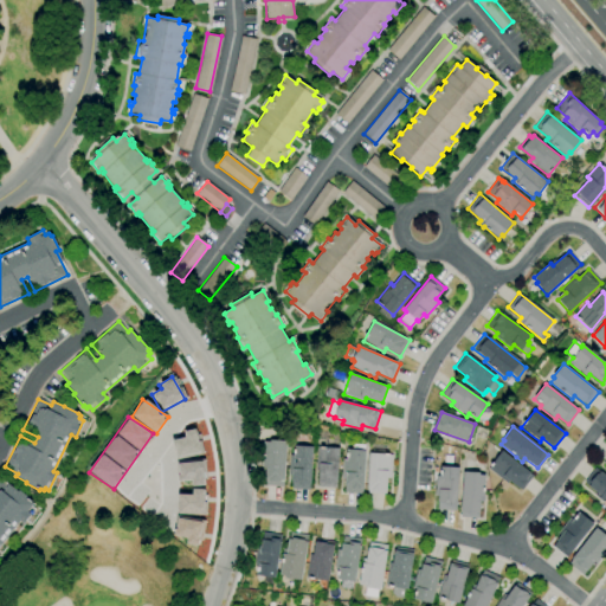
[(184,438),(171,439),(173,456),(198,452),(194,429),(182,431),(184,438)]
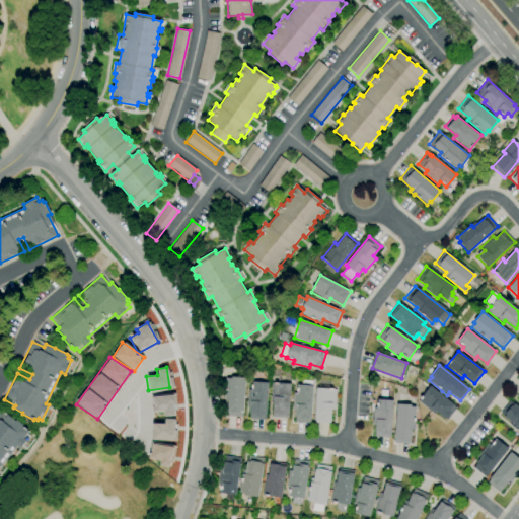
[(242,417),(226,416),(227,401),(224,401),(226,378),(231,378),(231,377),(245,378),(242,417)]
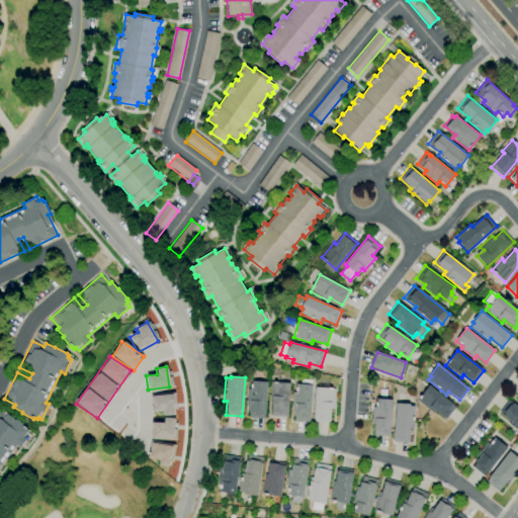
[(264,419),(249,418),(250,406),(246,406),(248,389),(251,390),(251,380),(267,382),(264,419)]
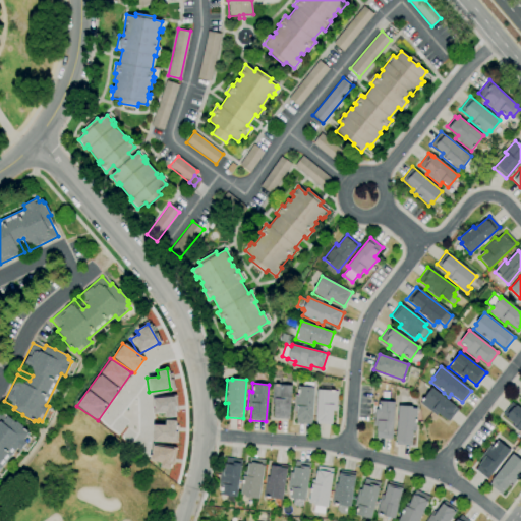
[(311,425),(296,424),(297,411),(293,411),(294,395),(298,395),(298,387),(302,387),(302,383),(313,384),(312,388),(314,388),(311,425)]
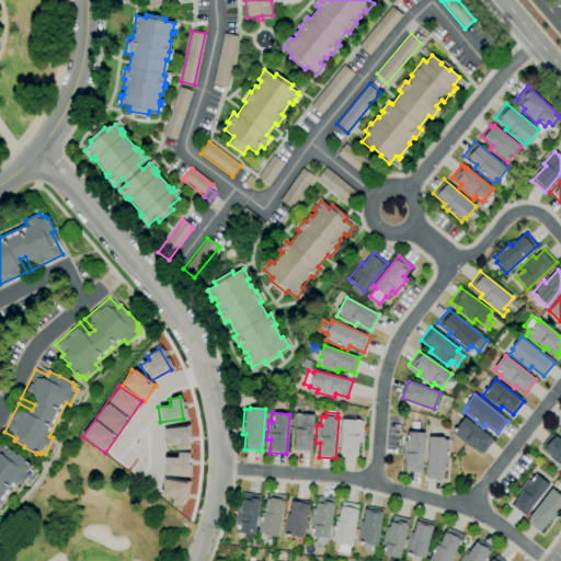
[(311,451),(294,450),(295,436),(292,436),(293,413),(313,415),(311,451)]
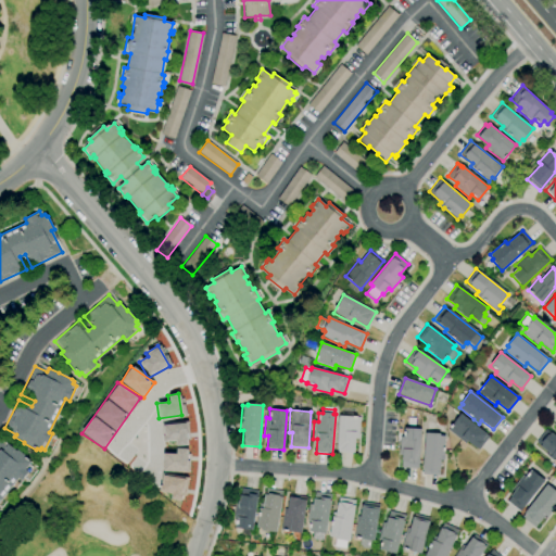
[(479,450),(467,441),(465,443),(447,430),(460,414),(490,436),(479,450)]
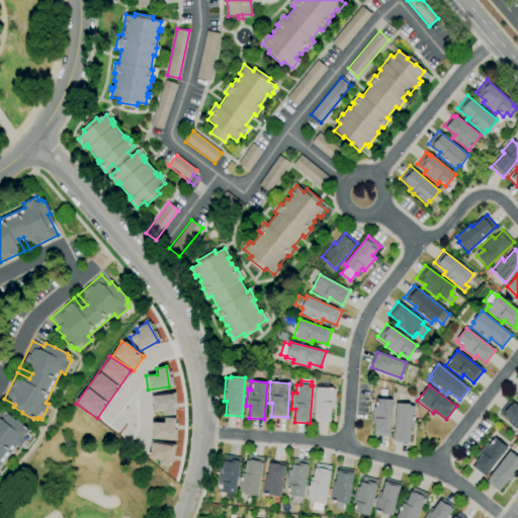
[(330,422),(315,422),(317,387),(335,389),(334,405),(331,405),(330,422)]
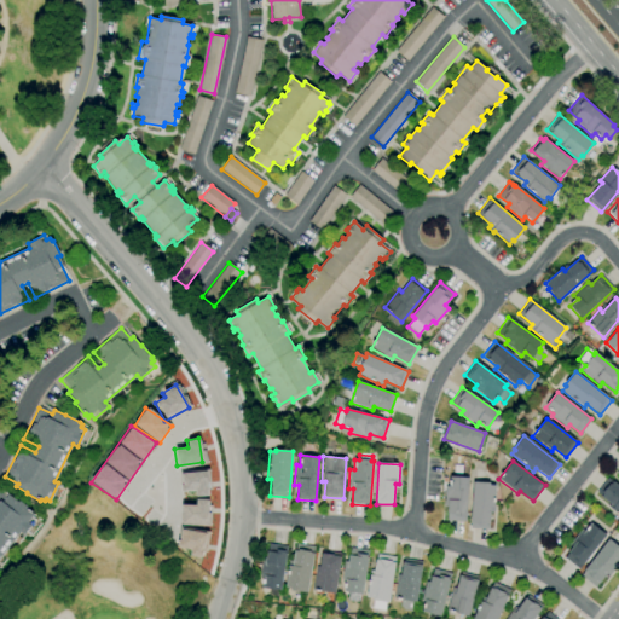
[(207,522),(207,472),(181,472),(181,490),(194,490),(194,504),(180,504),(180,522),(207,522)]
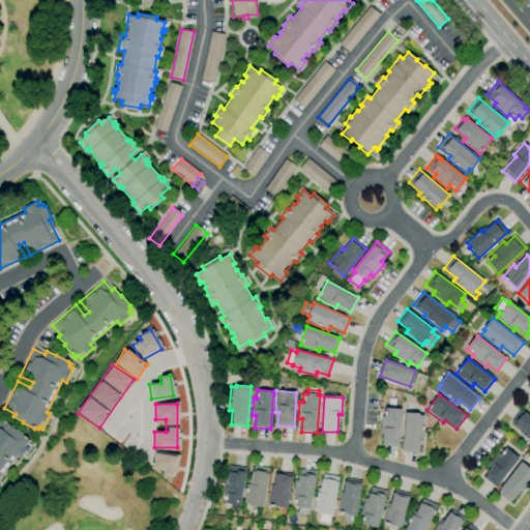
[(399,447),(383,446),(383,434),(380,434),(381,416),(385,416),(385,408),(401,409),(399,447)]
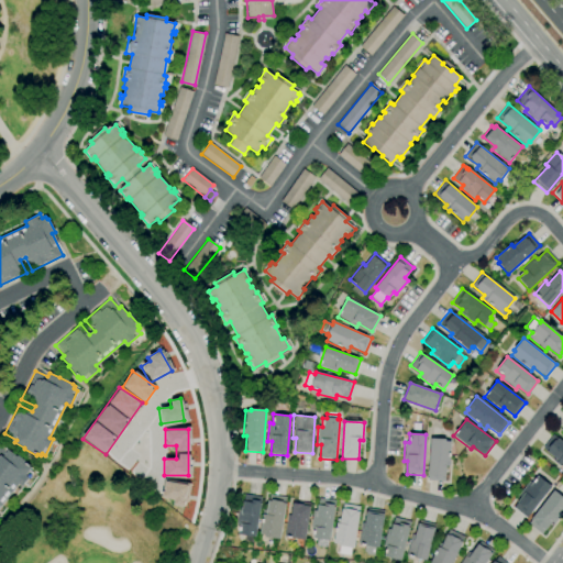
[(562,468),(558,465),(553,461),(555,457),(543,448),(553,434),(562,442),(562,468)]
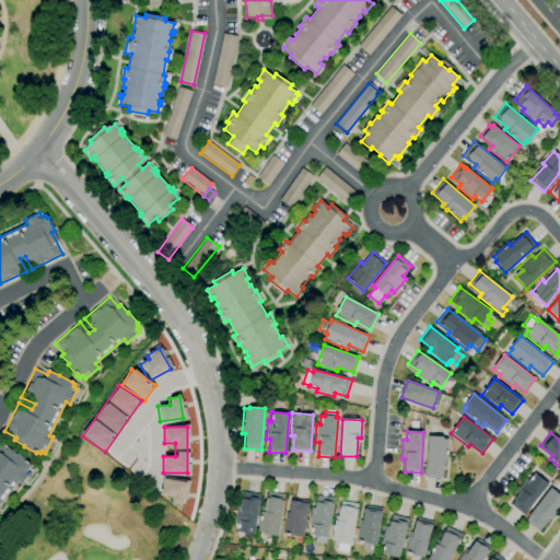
[(442,479),(426,478),(428,435),(443,436),(443,439),(448,440),(447,464),(443,464),(442,479)]
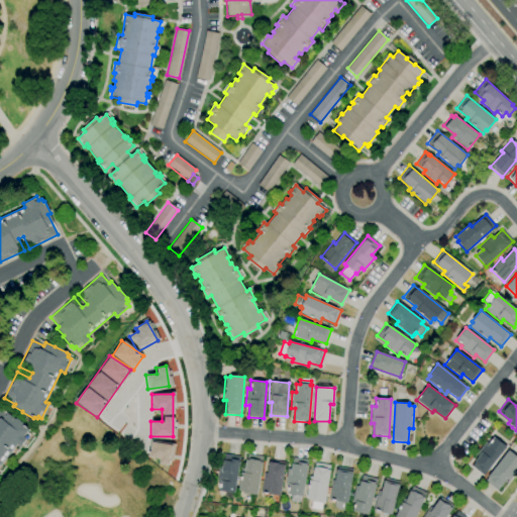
[(0,411),(5,416),(7,413),(15,419),(16,418),(27,427),(26,428),(28,430),(26,432),(29,434),(20,446),(17,444),(0,466),(0,411)]
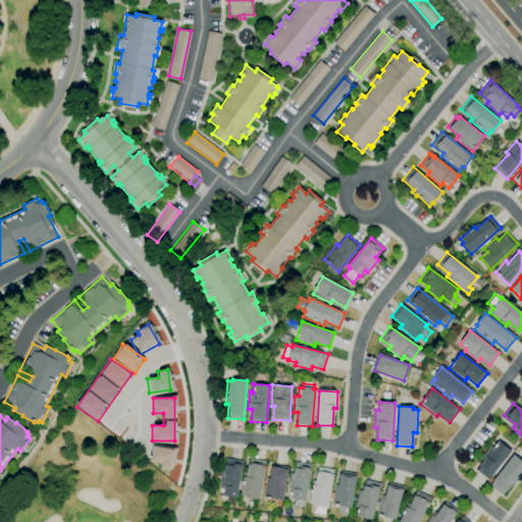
[(487,480),(475,471),(482,462),(480,460),(491,446),(493,448),(500,441),(511,451),(487,480)]
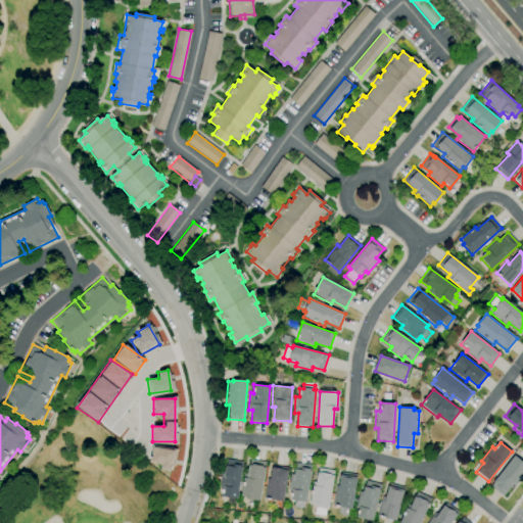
[(160,464),(160,471),(174,471),(175,448),(150,448),(150,464),(160,464)]
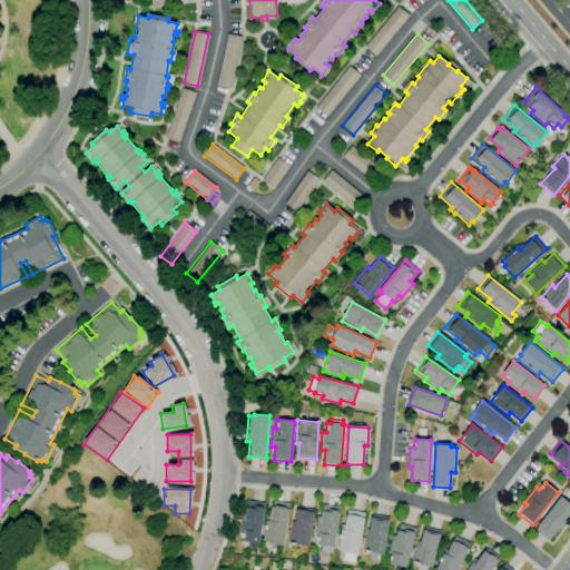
[(548,541),(534,531),(561,497),(569,504),(569,518),(564,526),(561,531),(558,528),(548,541)]
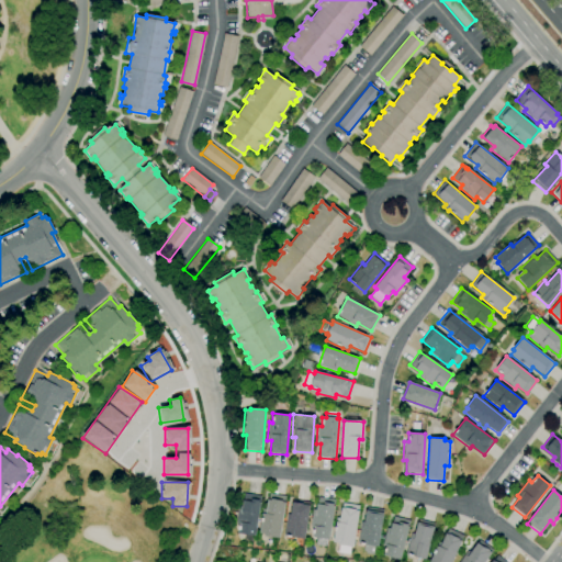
[(255,536),(237,534),(238,524),(236,524),(239,505),(243,506),(244,494),(261,496),(255,536)]
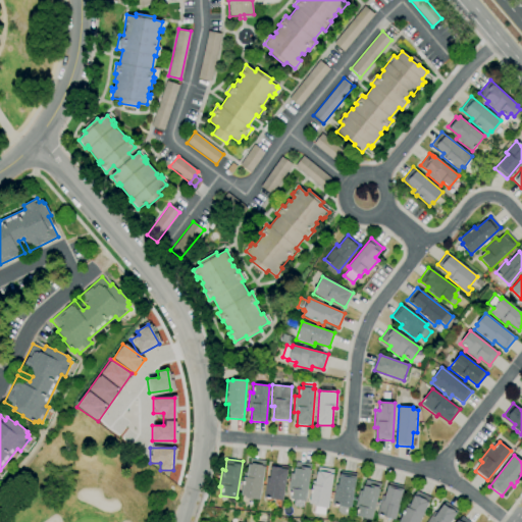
[(260,500),(246,498),(246,496),(241,496),(244,473),(248,473),(250,459),(265,461),(260,500)]
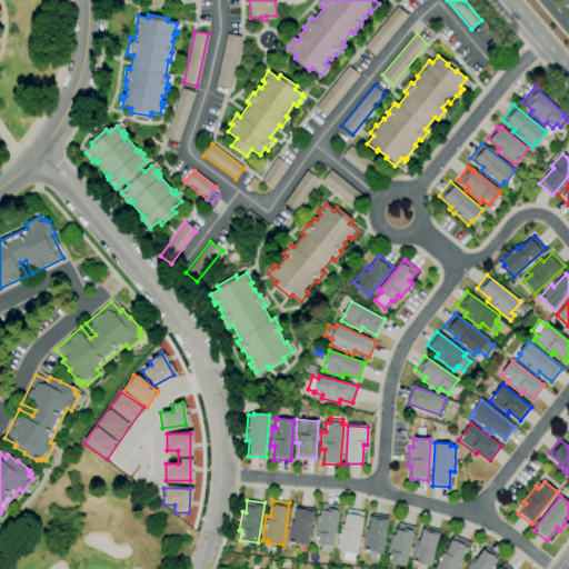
[(333,546),(316,543),(317,535),(315,535),(317,516),(320,517),(322,503),(339,506),(333,546)]
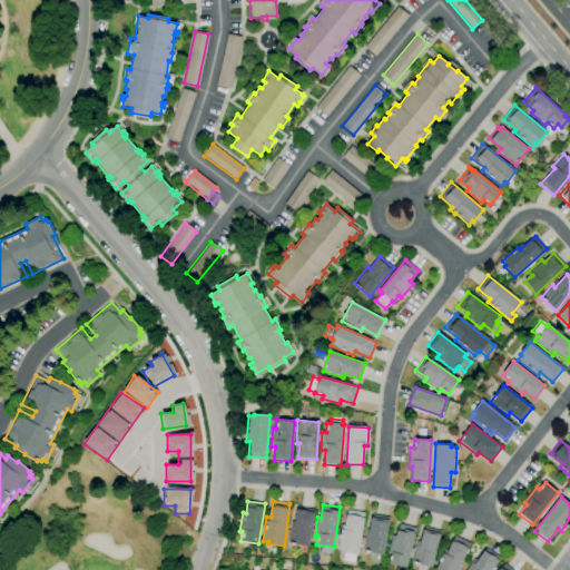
[(308,547),(287,543),(291,521),(295,522),(296,508),(313,510),(308,547)]
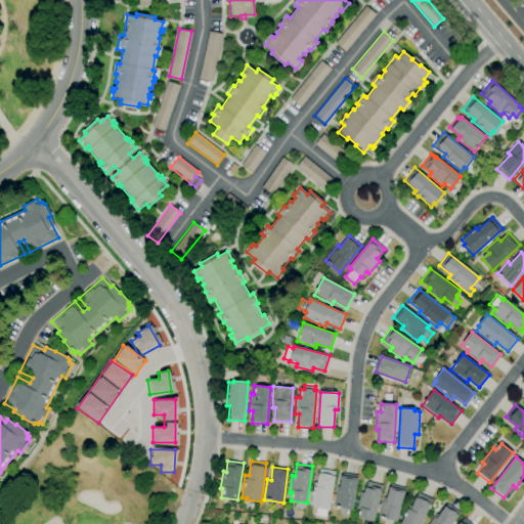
[(325,517),(315,515),(316,508),(314,508),(315,507),(310,506),(314,482),(316,483),(319,469),(335,472),(325,517)]
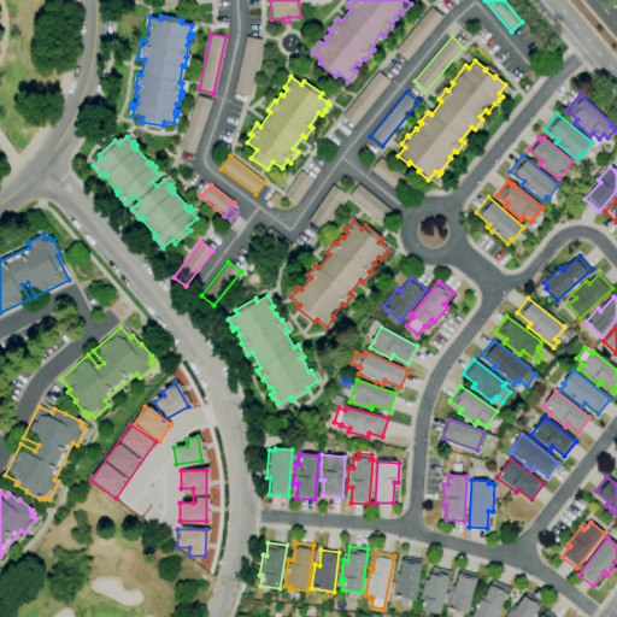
[(415,600),(393,598),(397,573),(401,573),(403,558),(419,560),(415,600)]
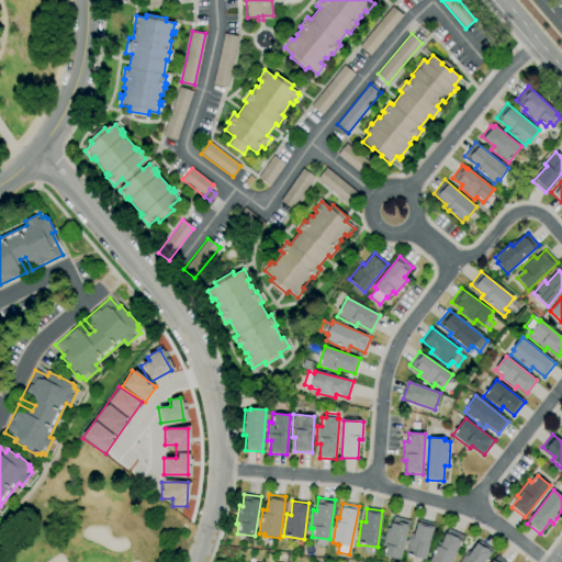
[(400,560),(383,555),(385,546),(383,544),(386,528),(391,529),(394,517),(409,521),(400,560)]
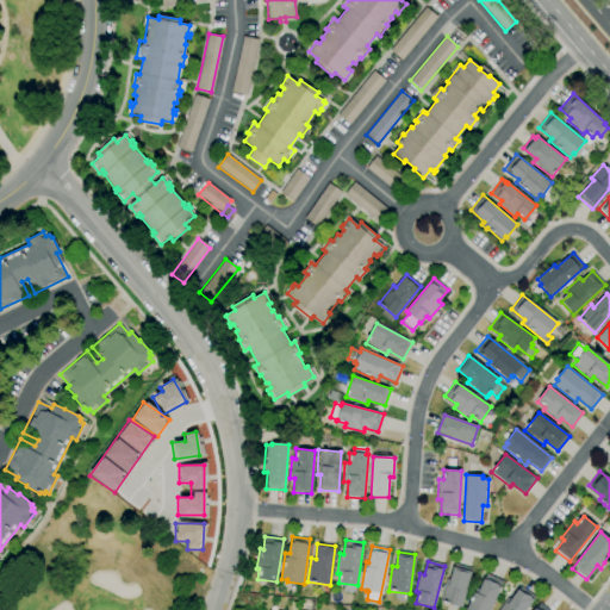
[(462,607),(440,602),(446,579),(450,580),(455,565),(472,568),(462,607)]
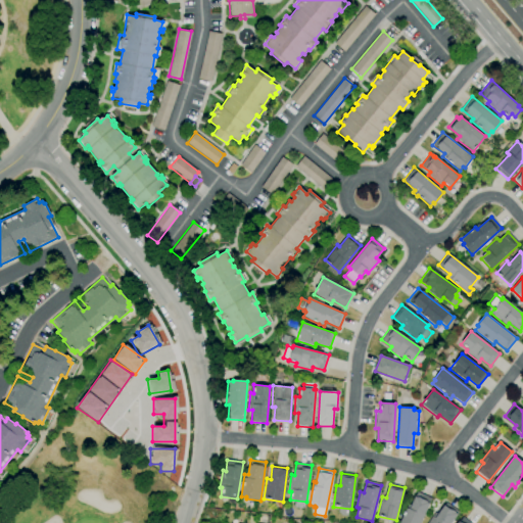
[(420,522),(398,522),(407,508),(409,509),(416,491),(431,498),(420,522)]
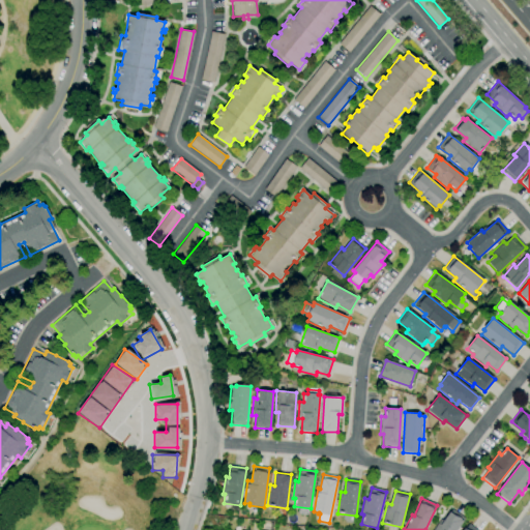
[(455,529),(433,529),(441,519),(444,522),(452,509),(465,519),(455,529)]
